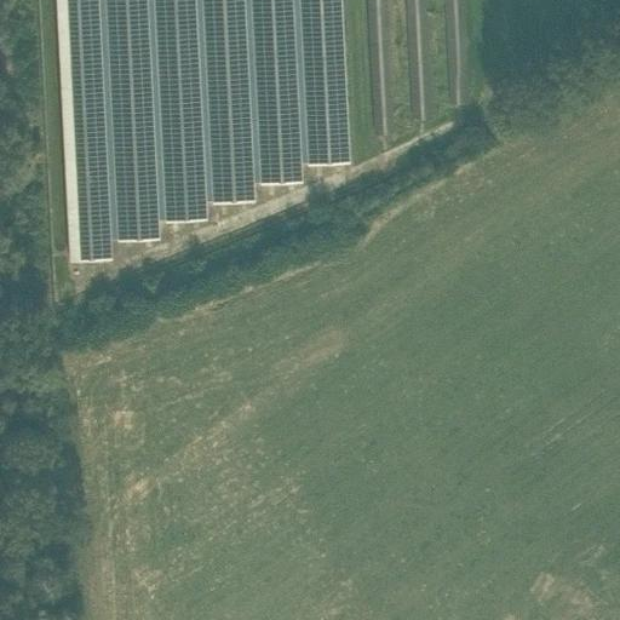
[(342,42),(303,44),(306,164),(345,162),(342,42)]
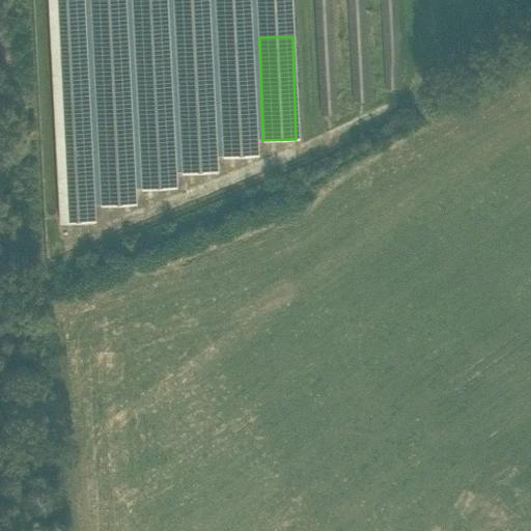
[(219,65),(222,157),(258,155),(254,52),(244,52),(245,66),(233,67),(233,65),(219,65)]
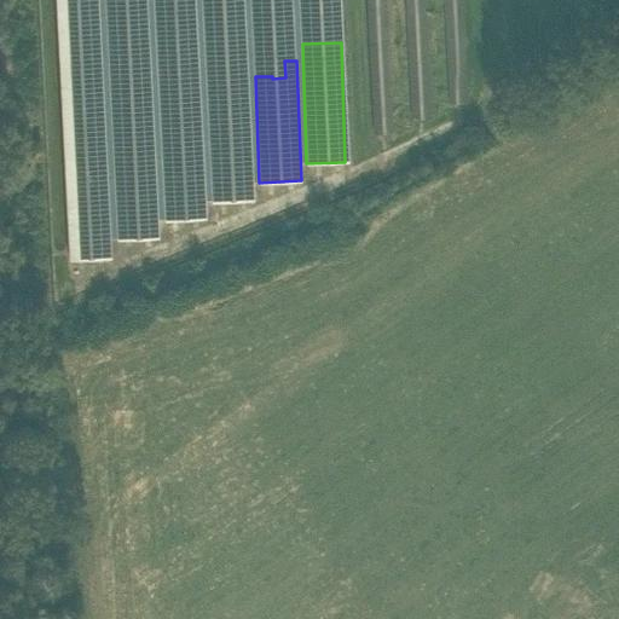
[(117,87),(122,237),(157,236),(154,86),(117,87)]
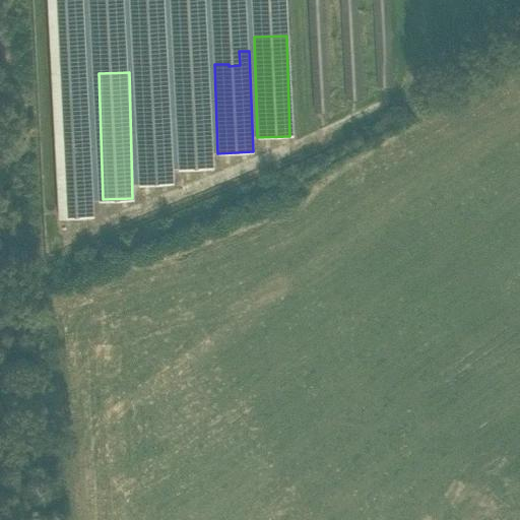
[(138,185),(174,183),(168,75),(151,76),(151,78),(132,79),(138,185)]
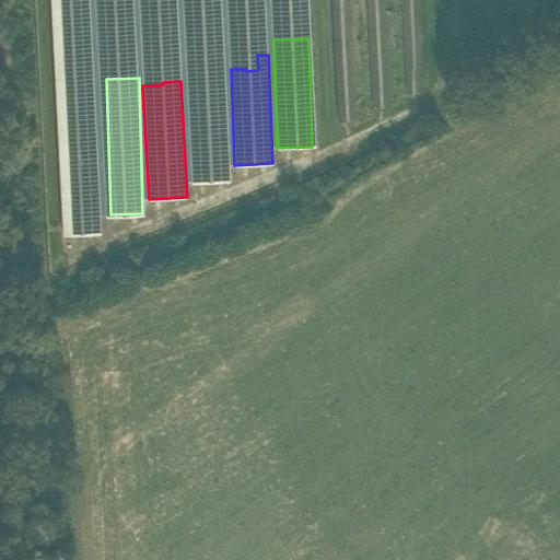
[(191,183),(225,182),(222,82),(188,83),(191,183)]
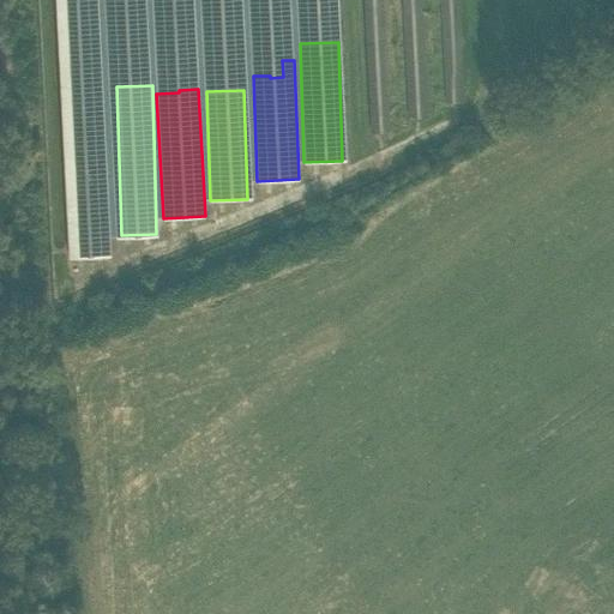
[(68,258),(109,257),(103,100),(62,101),(68,258)]
